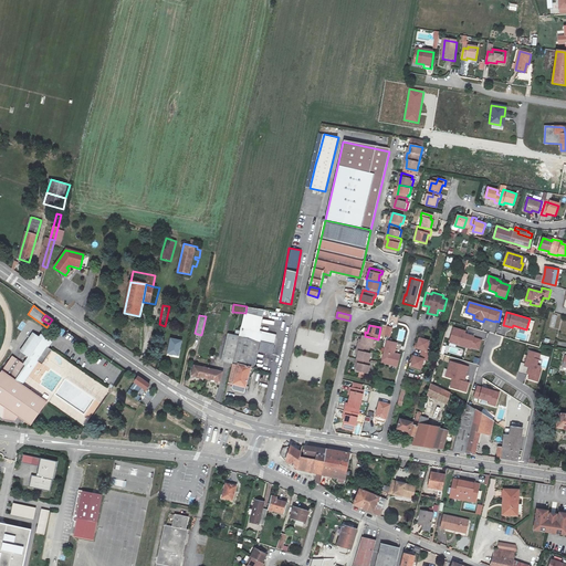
[(380,335),(389,337),(391,327),(386,326),(386,328),(383,327),(380,335)]
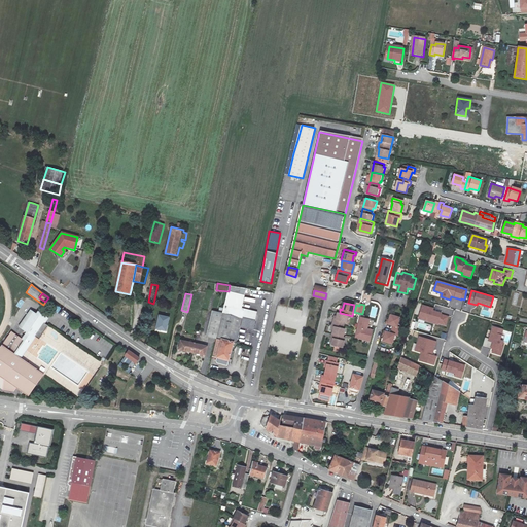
[(222,314),(217,339),(213,356),(217,357),(217,361),(218,363),(226,365),(229,364),(229,363),(231,363),(232,359),(229,358),(237,326),(252,330),(256,312),(225,305),(222,314)]
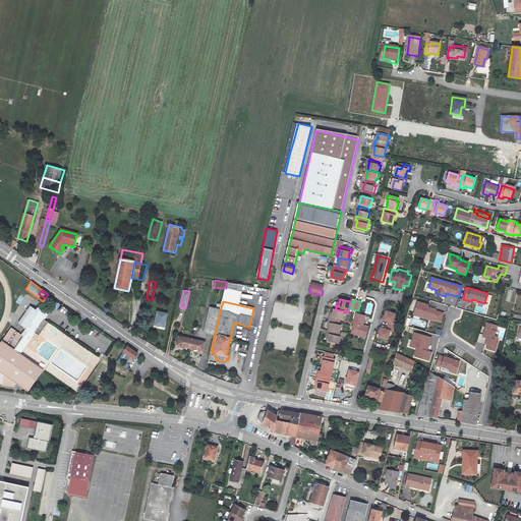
[(428,304),(417,301),(413,315),(433,321),(442,323),(444,312),(437,310),(438,309),(428,306),(428,304)]
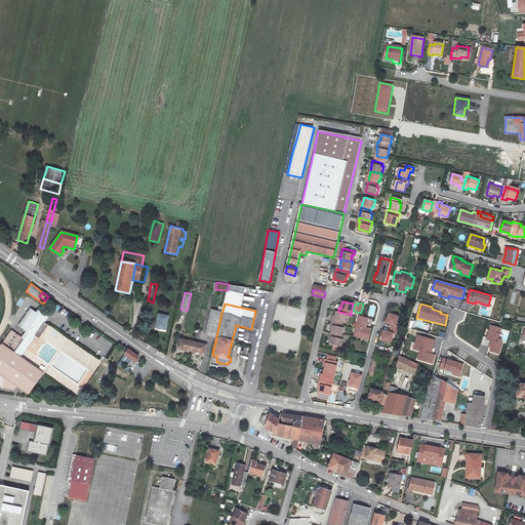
[(21,327),(33,311),(30,309),(18,325),(21,327)]
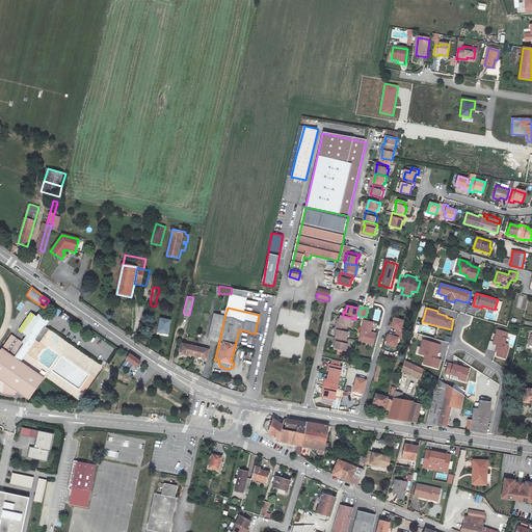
[(29,337),(25,344),(11,335),(3,348),(21,361),(35,340),(38,341),(42,336),(44,337),(49,328),(45,326),(47,324),(33,315),(21,331),(24,334),(28,336),(29,337)]
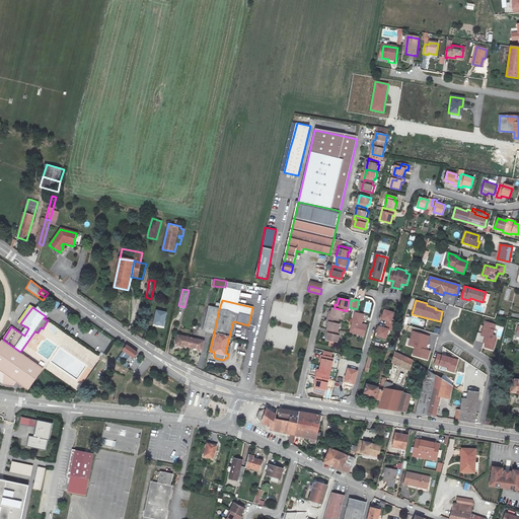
[(204,331),(214,334),(219,309),(210,307),(204,331)]
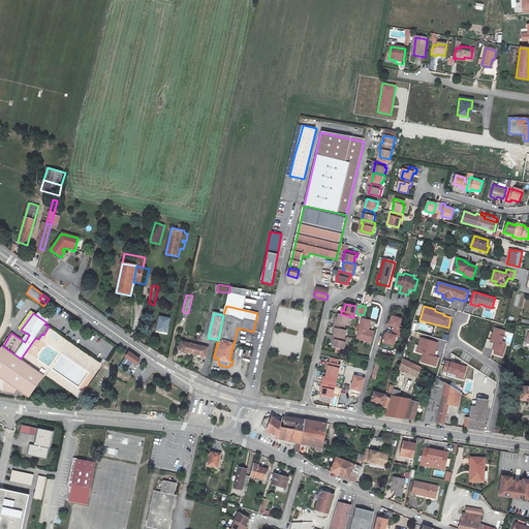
[(348,324),(350,316),(341,314),(339,313),(336,324),(345,327),(346,323),(348,324)]
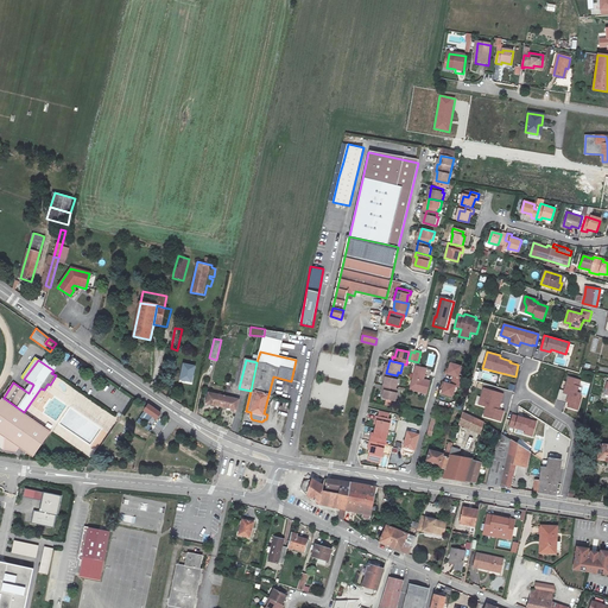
[(450,361),(448,367),(447,373),(458,377),(462,365),(450,361)]
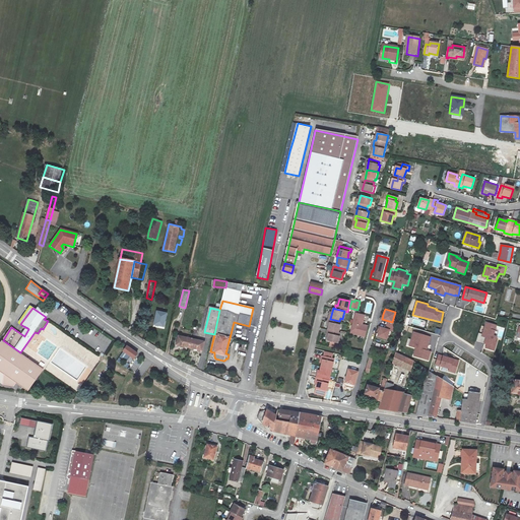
[(366,336),(368,326),(363,325),(364,323),(366,314),(355,311),(350,333),(366,336)]
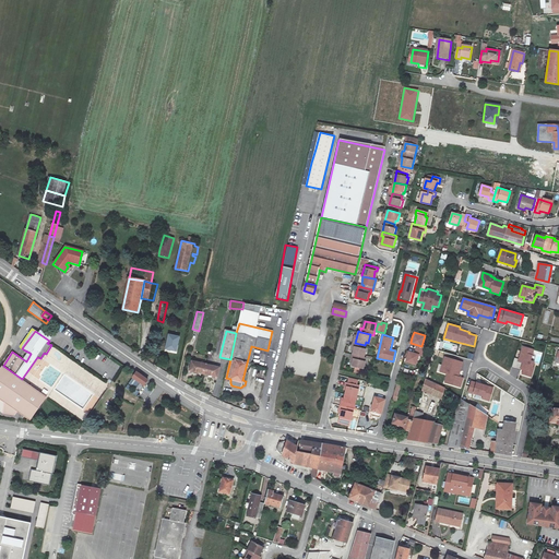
[(176,352),(179,337),(169,335),(166,349),(176,352)]
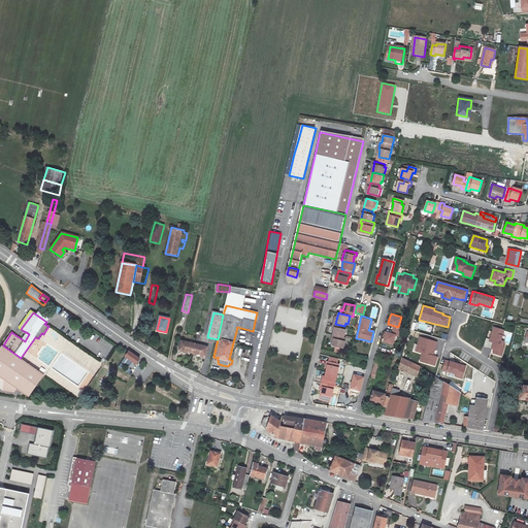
[(335,324),(333,334),(344,336),(345,330),(343,329),(344,326),(335,324)]
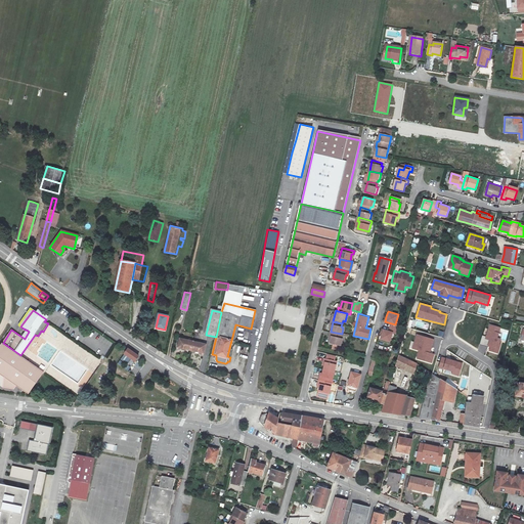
[(501,329),(489,324),(485,339),(489,341),(487,346),(490,347),(489,351),(498,354),(501,340),(498,338),(501,329)]
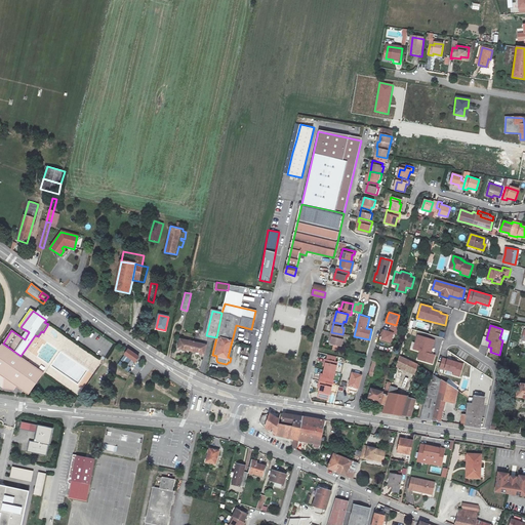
[(394,331),(384,328),(382,334),(380,339),(391,342),(394,331)]
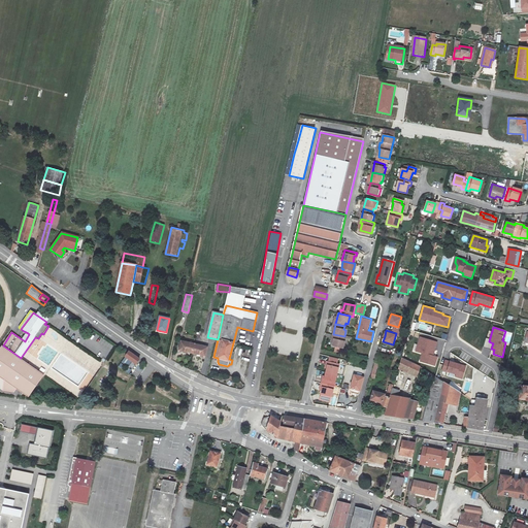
[(344,336),(333,334),(332,337),(334,338),(332,345),(343,349),(345,337),(344,336)]
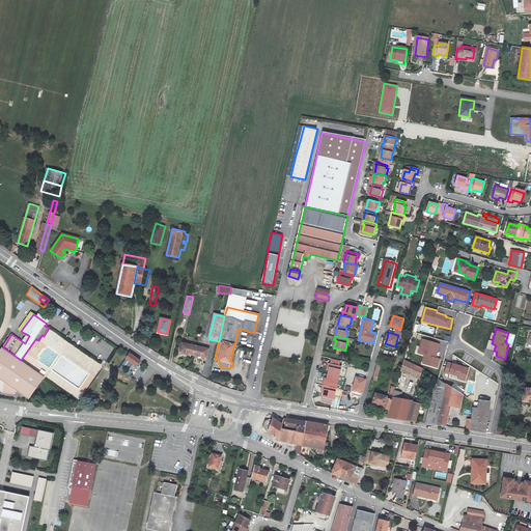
[(441,344),(421,338),(417,354),(423,356),(420,364),(438,369),(441,359),(437,358),(441,344)]
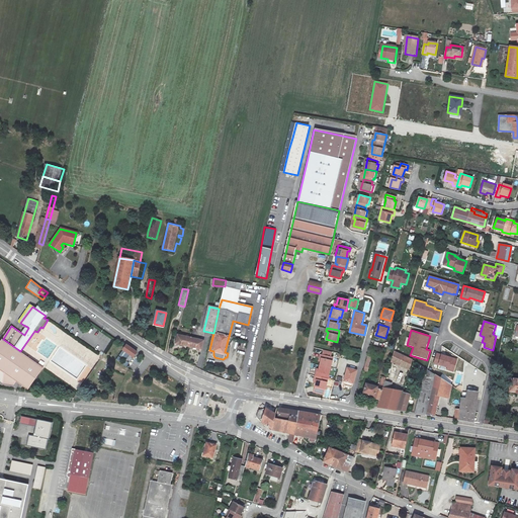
[(201,350),(203,341),(179,335),(177,344),(201,350)]
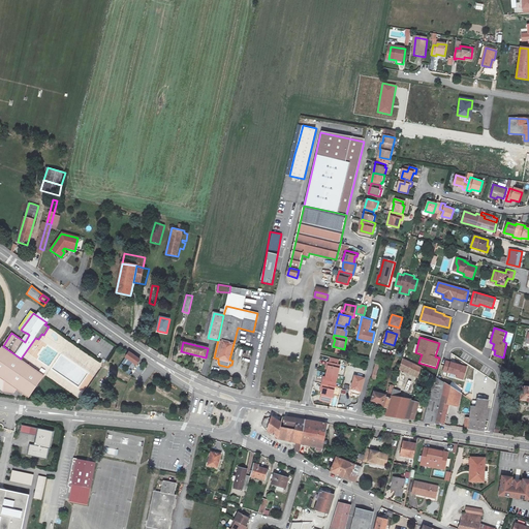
[(43,376),(1,347),(0,348),(0,379),(29,399),(43,376)]
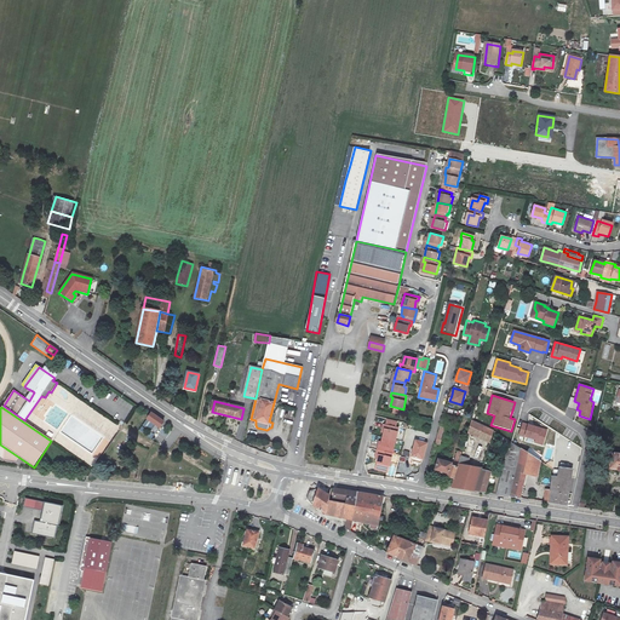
[(159,428),(160,428),(164,422),(151,413),(150,414),(147,419),(159,428)]
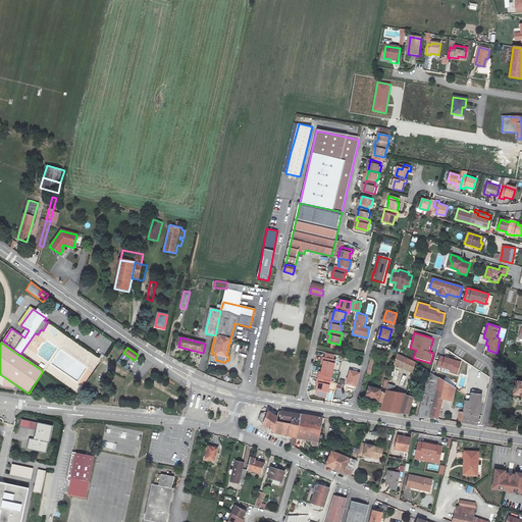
[(319,378),(328,381),(329,377),(331,377),(336,355),(326,352),(325,357),(323,356),(322,360),(324,360),(319,378)]
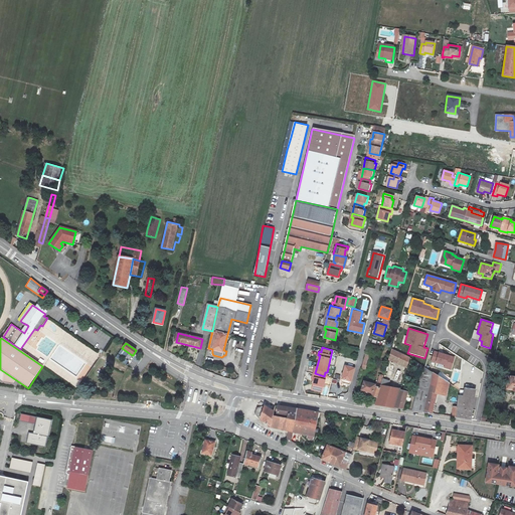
[(406,367),(409,357),(391,349),(388,359),(406,367)]
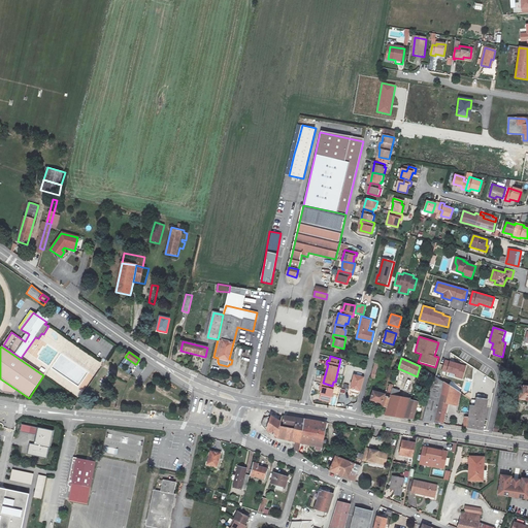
[(466,366),(444,360),(441,371),(456,375),(455,377),(463,380),(466,366)]
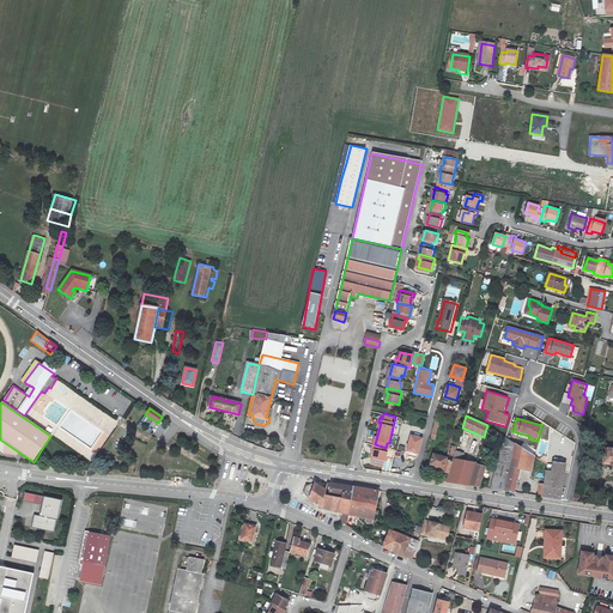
[(441,422),(435,420),(430,437),(436,439),(441,422)]
